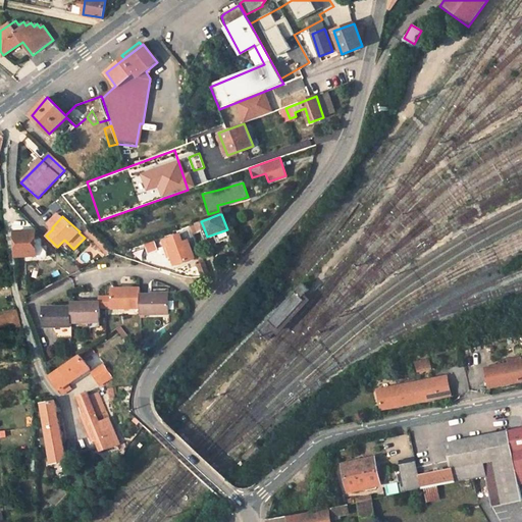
[(201,221),(191,225),(194,232),(204,228),(201,221)]
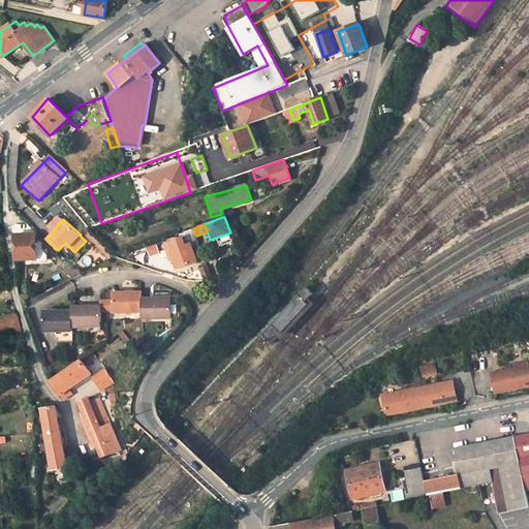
[(182,241),(196,236),(193,228),(179,234),(182,241)]
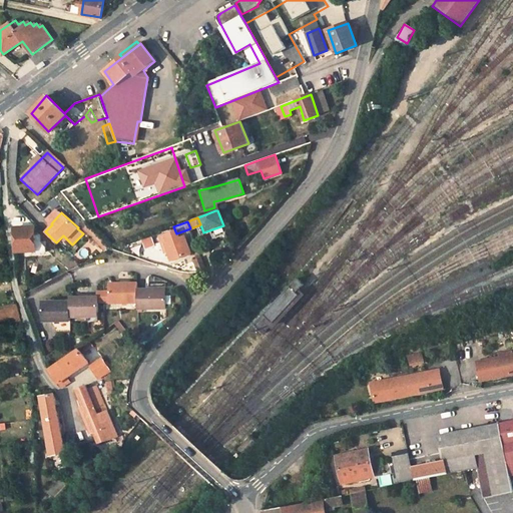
[(15,248),(15,252),(35,251),(35,247),(40,247),(39,232),(35,233),(34,226),(14,227),(15,248)]
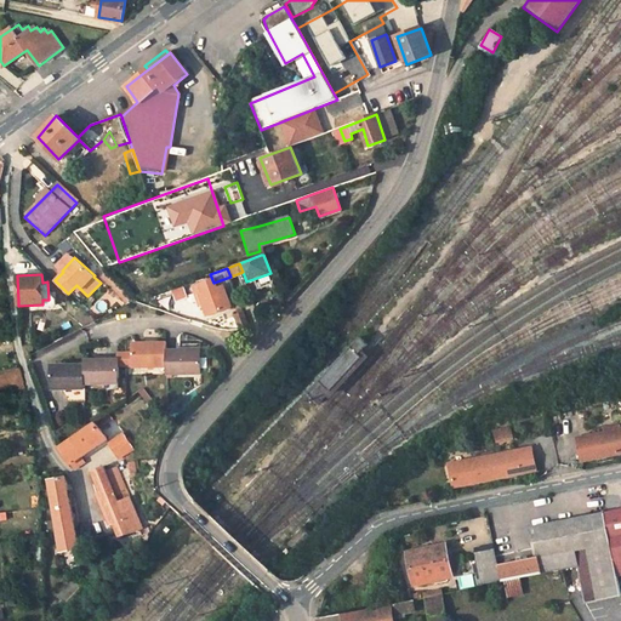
[(260,289),(274,285),(271,275),(257,279),(260,289)]
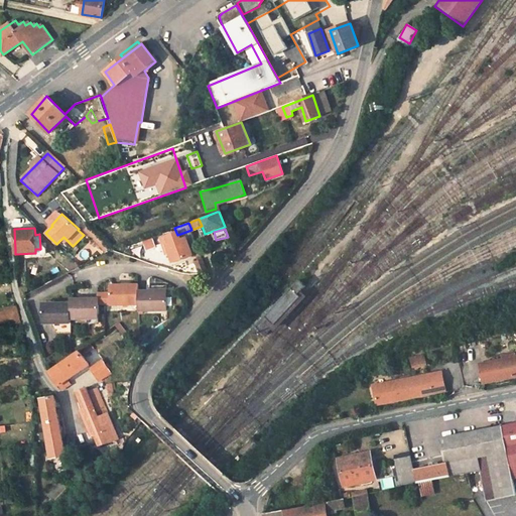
[(62,246),(68,241),(63,237),(58,242),(62,246)]
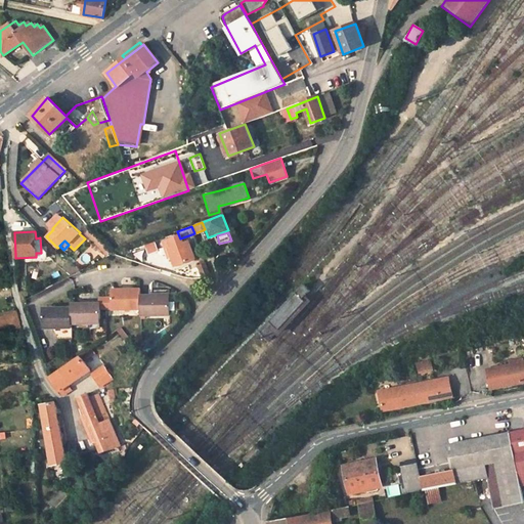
[(147,256),(160,252),(156,242),(143,246),(147,256)]
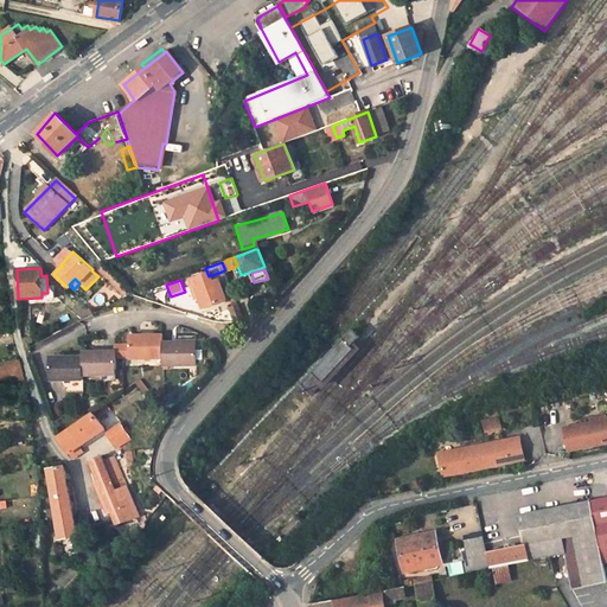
[(230,308),(235,323),(243,319),(238,305),(230,308)]
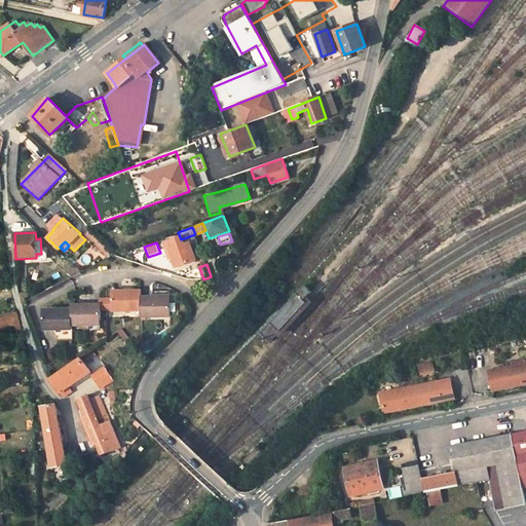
[(295,292),(302,298),(305,295),(306,297),(311,291),(303,283),(295,292)]
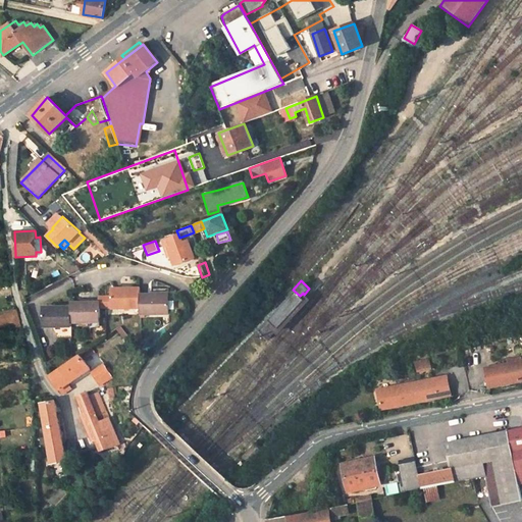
[(111,297),(111,305),(121,305),(121,309),(140,310),(139,296),(139,289),(111,290),(111,297)]
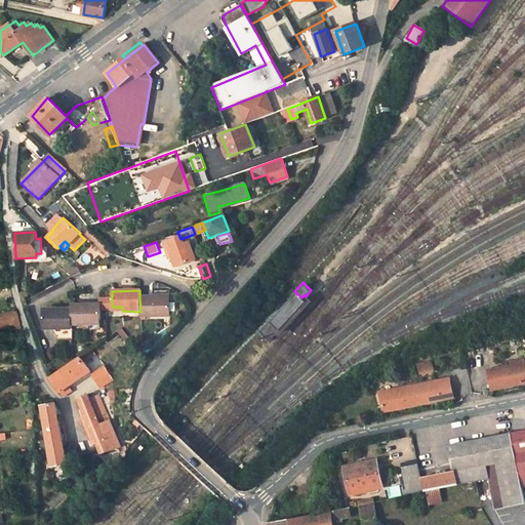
[(140,312),(140,319),(170,318),(169,291),(153,291),(153,296),(139,297),(140,312)]
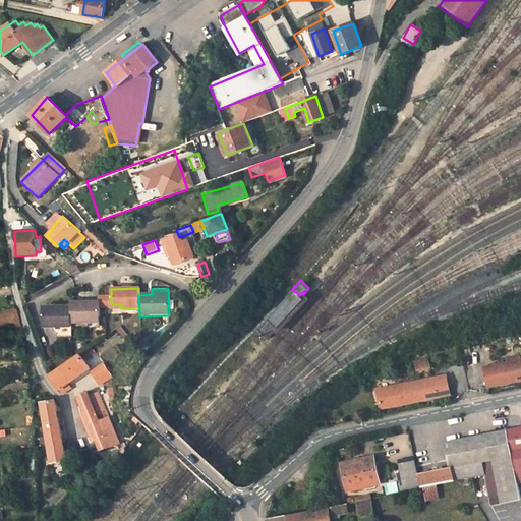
[(266,317),(270,322),(275,326),(301,297),(299,295),(292,289),(266,317)]
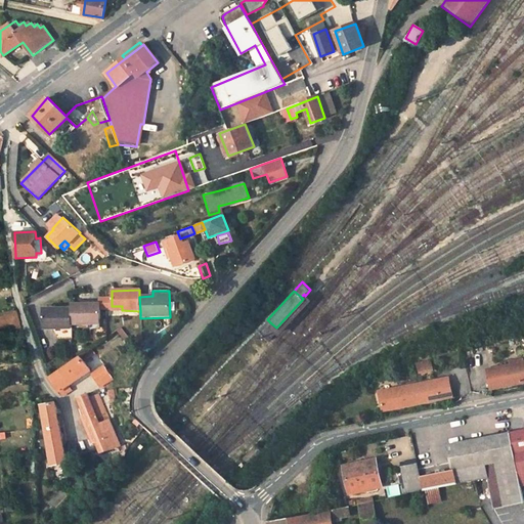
[(277,335),(310,300),(305,296),(304,294),(301,297),(303,299),(276,328),(271,323),(268,326),(276,334),(277,335)]
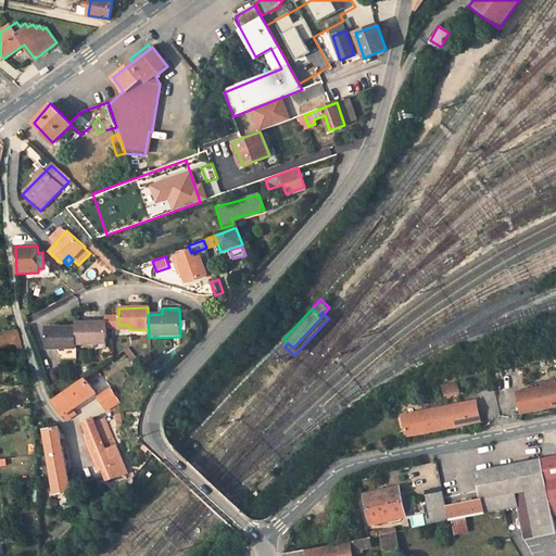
[(76,344),(97,344),(97,339),(106,339),(106,329),(106,321),(76,323),(76,328),(76,344)]
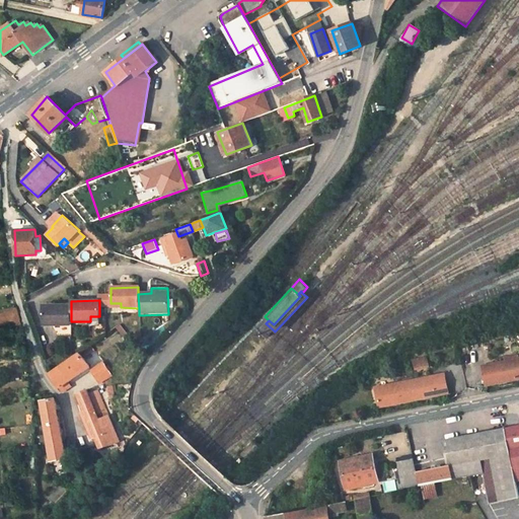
[(43,305),(43,320),(52,320),(52,324),(71,325),(71,321),(71,306),(43,305)]
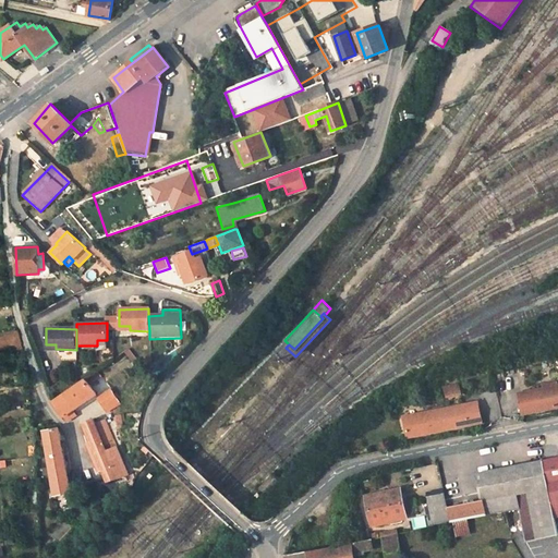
[(288,363),(294,355),(286,348),(282,346),(276,352),(288,363)]
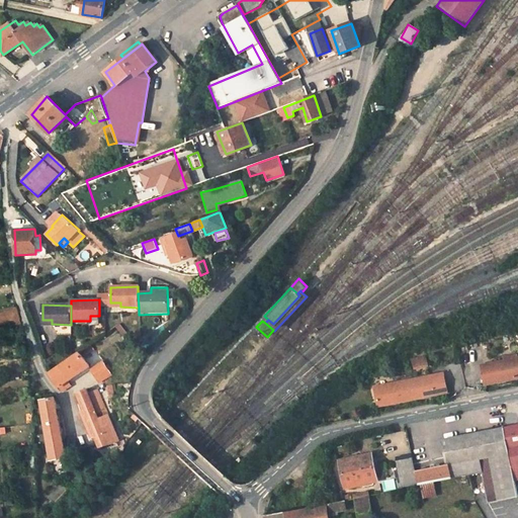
[(121,323),(115,328),(123,338),(130,333),(121,323)]
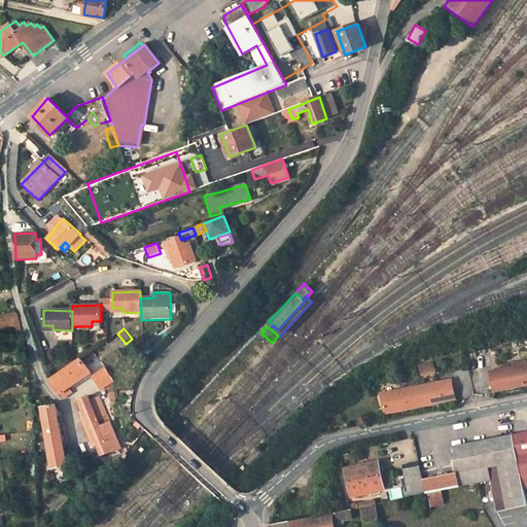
[(79,358),(82,361),(94,354),(91,350),(79,358)]
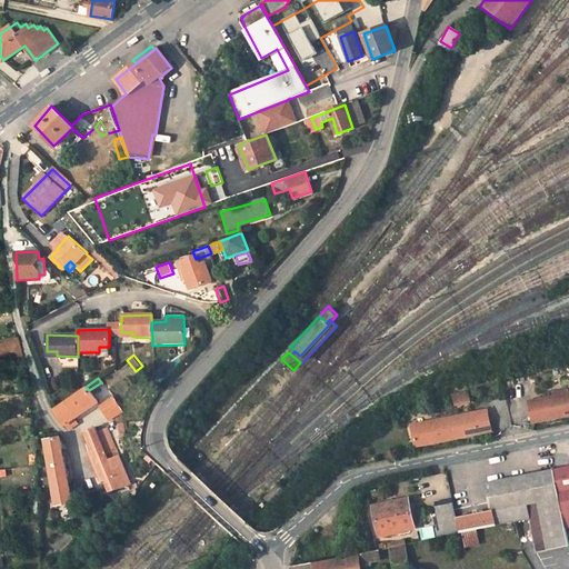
[(89,390),(86,387),(52,408),(67,429),(76,423),(72,419),(97,402),(89,390)]
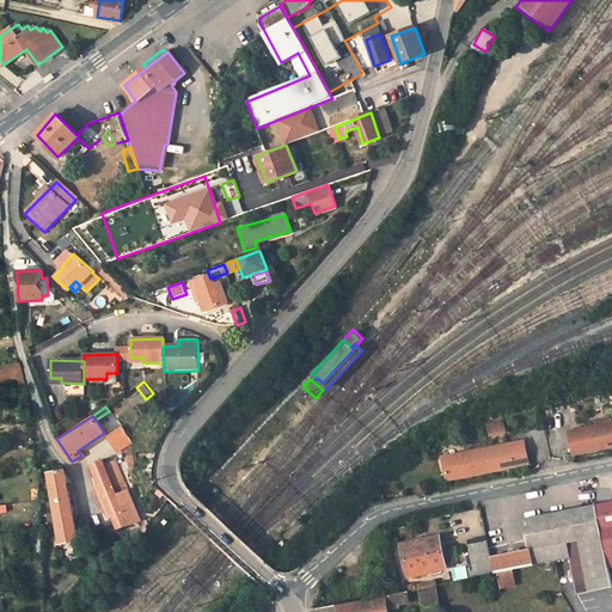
[(503,421),(485,423),(488,438),(506,434),(503,421)]
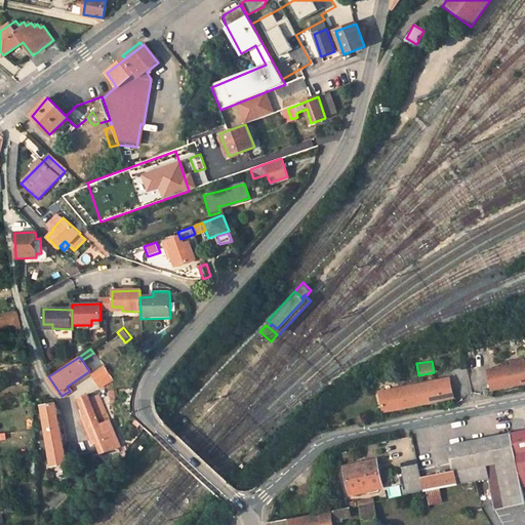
[(524,363),(490,370),(492,389),(524,381),(524,363)]
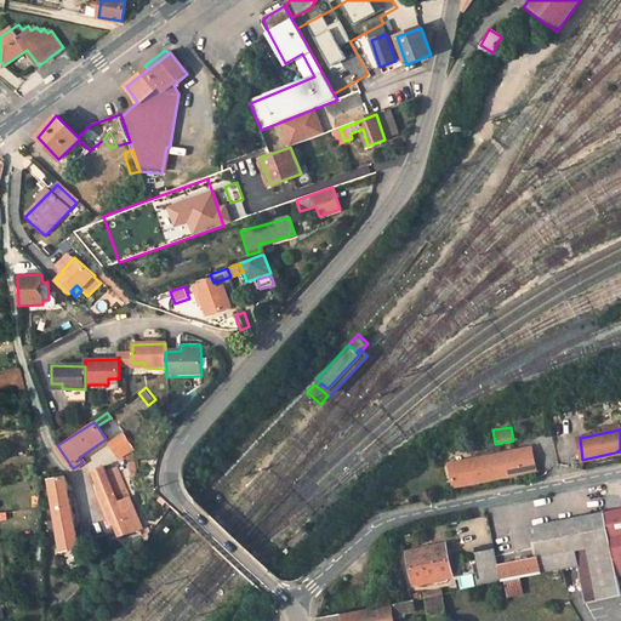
[(108,443),(115,455),(130,446),(121,434),(108,443)]
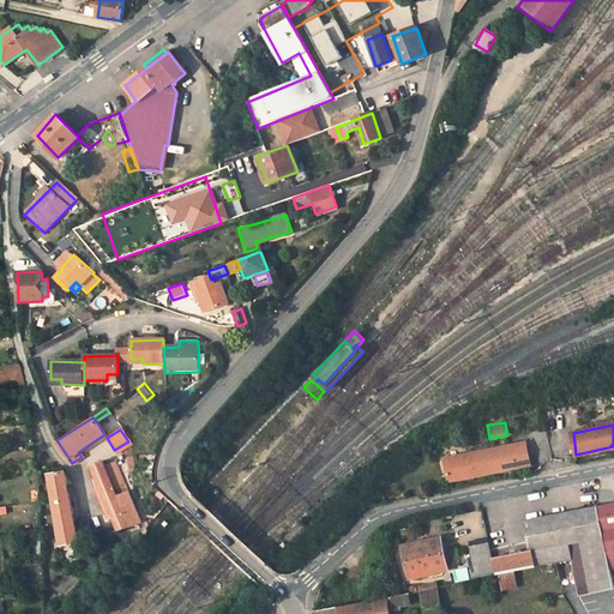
[(94,465),(114,453),(106,439),(84,451),(94,465)]
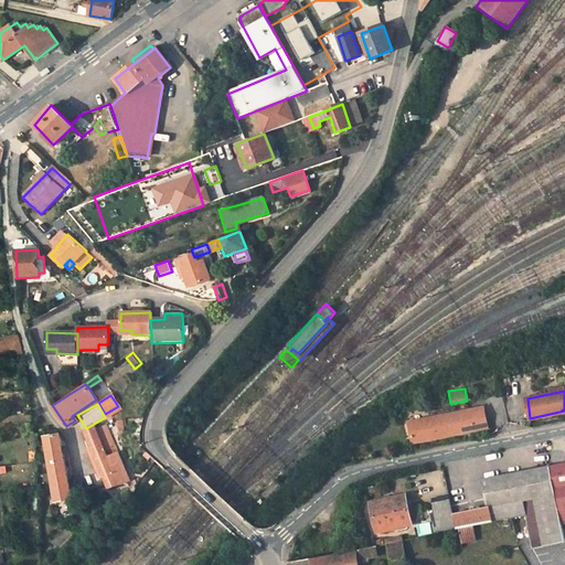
[(412,423),(415,440),(490,426),(486,408),(412,423)]
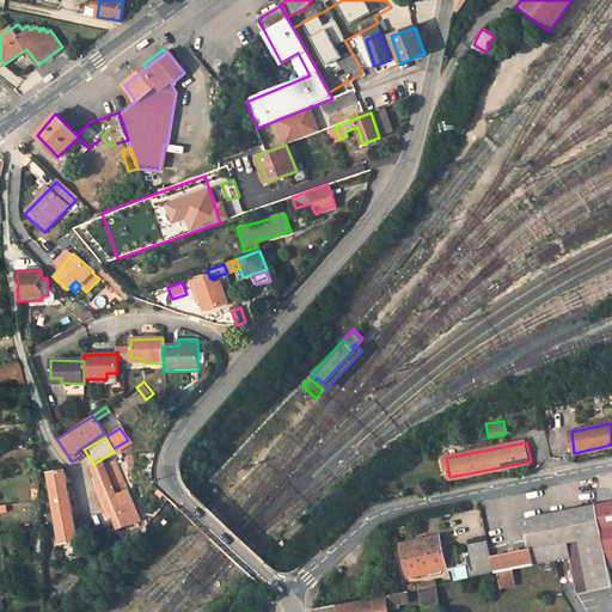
[(91,465),(96,477),(92,478),(108,516),(112,515),(117,527),(128,524),(102,460),(91,465)]
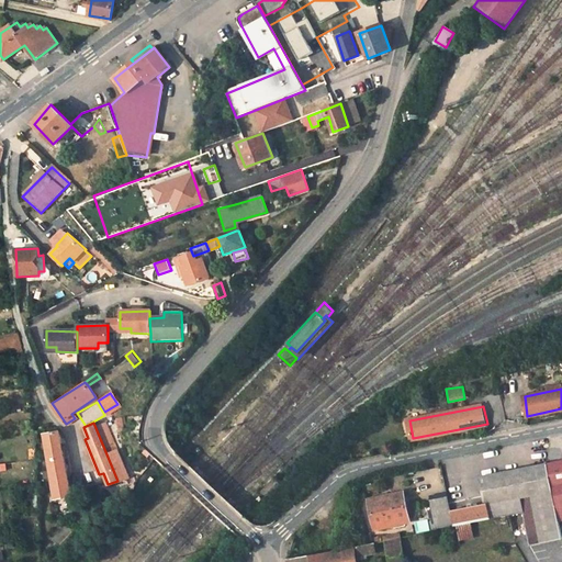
[(43,435),(55,497),(70,494),(57,431),(43,435)]
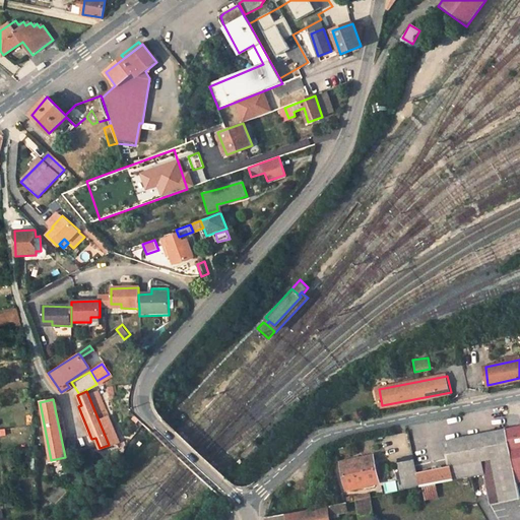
[(491,459),(500,457),(495,431),(494,425),(483,427),(484,433),(440,443),(442,451),(447,450),(451,467),(418,473),(418,476),(421,486),(470,477),(483,474),(483,478),(484,489),(486,489),(490,505),(500,502),(500,501),(517,497),(513,479),(496,483),(491,459)]
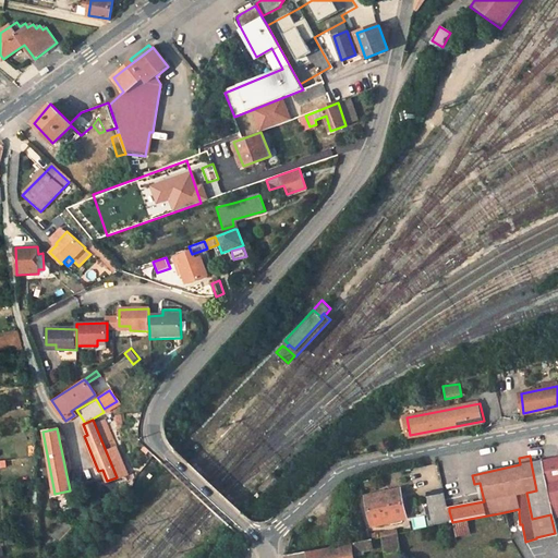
[(536,490),(548,488),(547,483),(545,470),(543,459),(531,462),(536,490)]
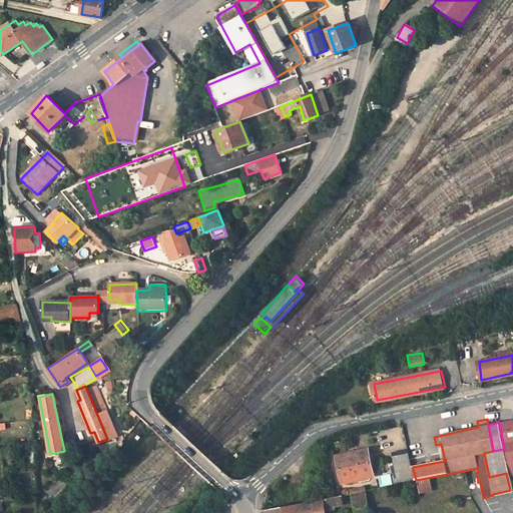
[(394,450),(406,448),(402,427),(390,429),(394,450)]
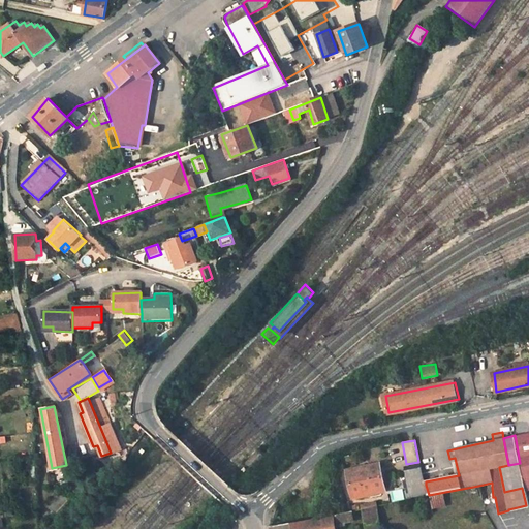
[(528,455),(519,458),(520,463),(525,491),(528,490),(528,455)]
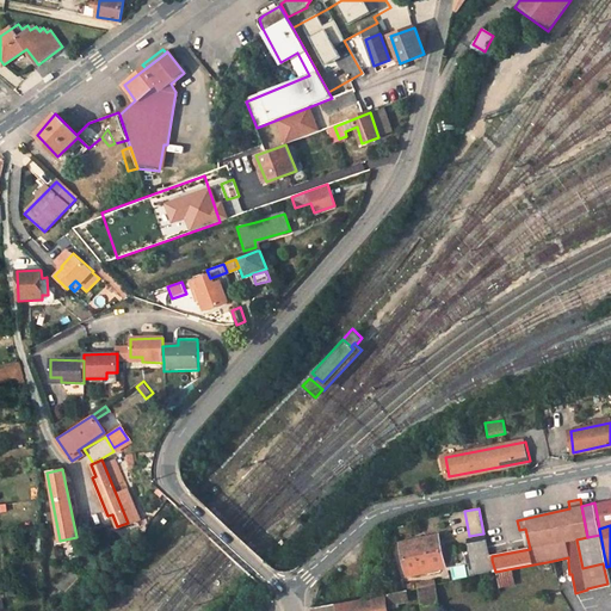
[(401,543),(408,574),(445,566),(438,535),(401,543)]
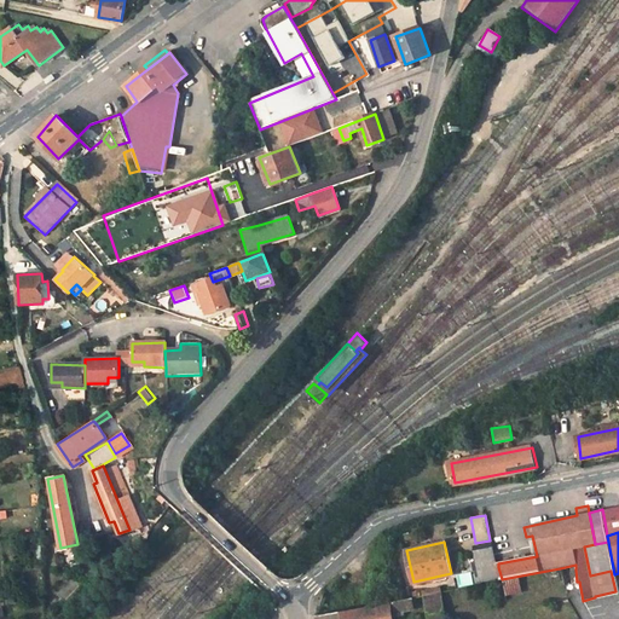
[(481,572),(498,567),(498,563),(493,548),(475,554),(481,572)]
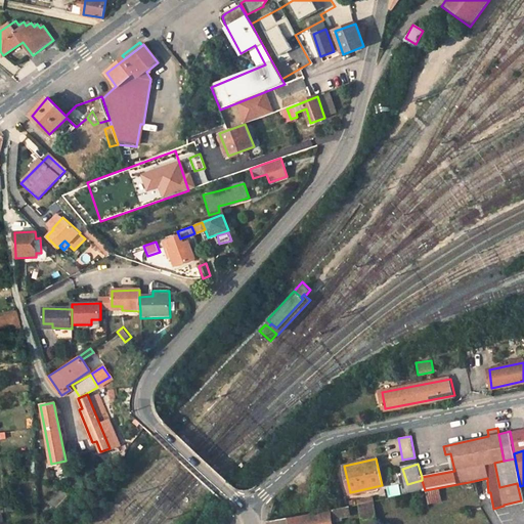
[(377,518),(374,501),(358,505),(361,521),(377,518)]
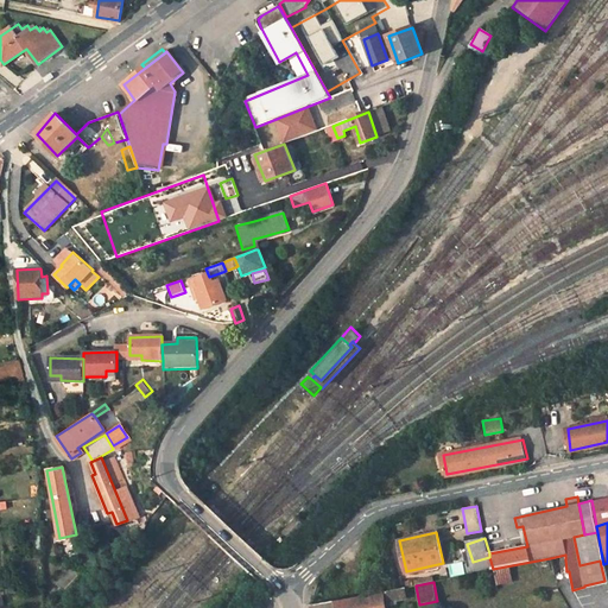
[(404,588),(393,590),(312,606),(312,607),(386,607),(398,603),(397,600),(407,599),(404,588)]
